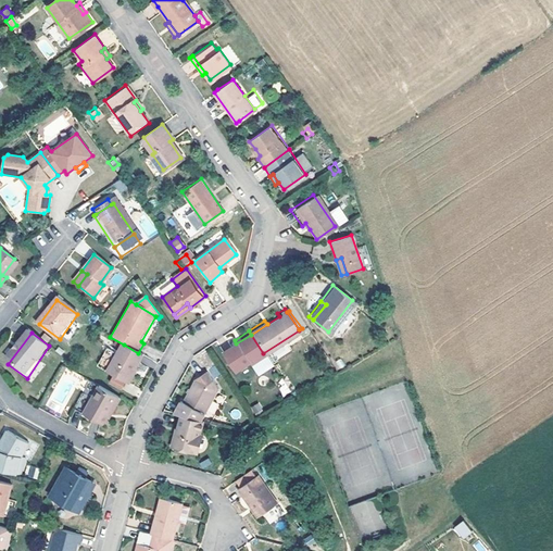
[(236,343),(235,340),(221,349),(234,367),(248,359),(251,364),(264,355),(263,353),(251,335),(236,343)]
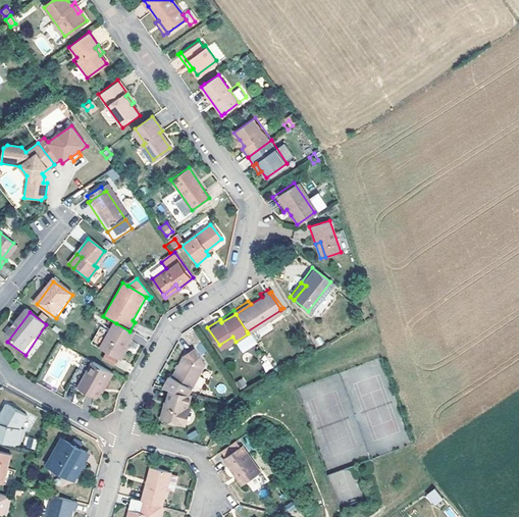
[(130,331),(116,323),(110,332),(101,327),(92,344),(101,349),(118,358),(124,346),(126,347),(135,333),(130,331)]
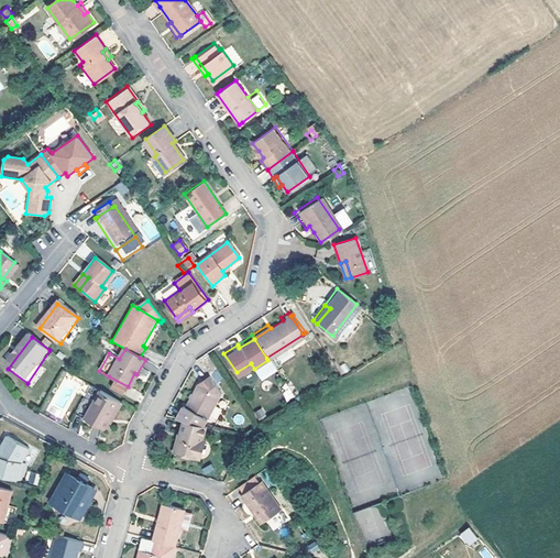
[(274,370),(267,360),(254,369),(261,379),(274,370)]
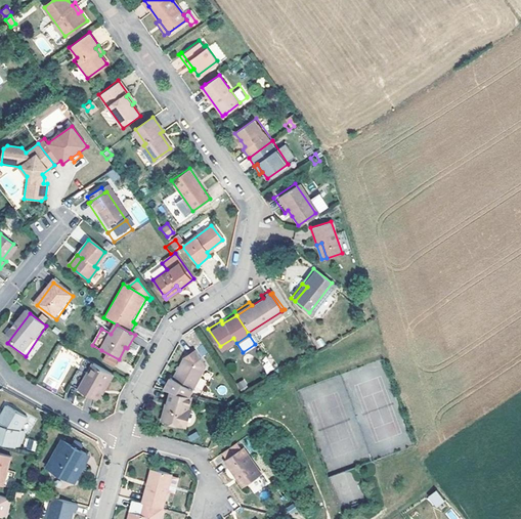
[(125,347),(119,359),(123,361),(130,349),(127,348),(125,347)]
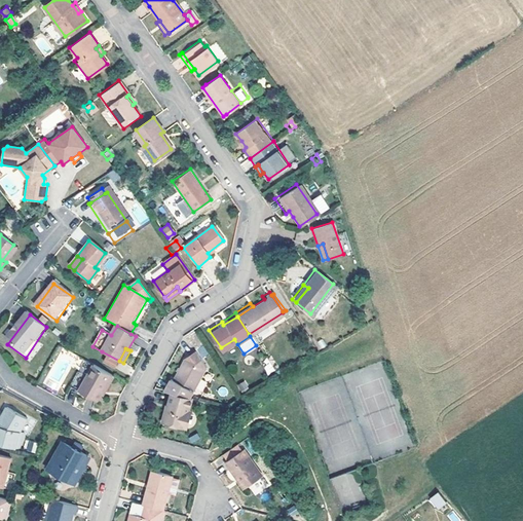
[(186,397),(204,366),(195,350),(183,357),(171,378),(166,376),(160,389),(169,392),(186,397)]
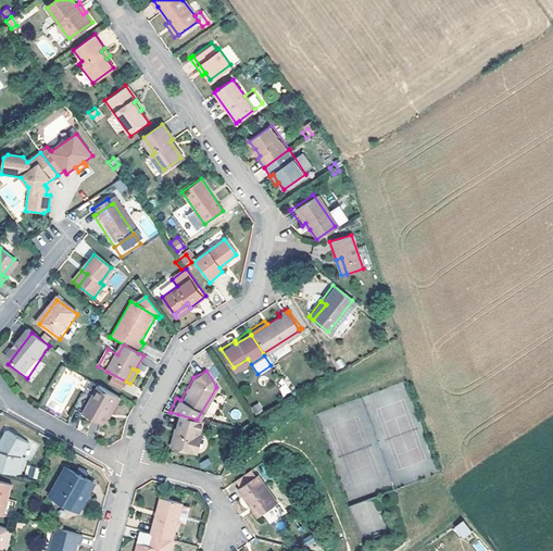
[(113,375),(109,384),(121,390),(125,383),(113,375)]
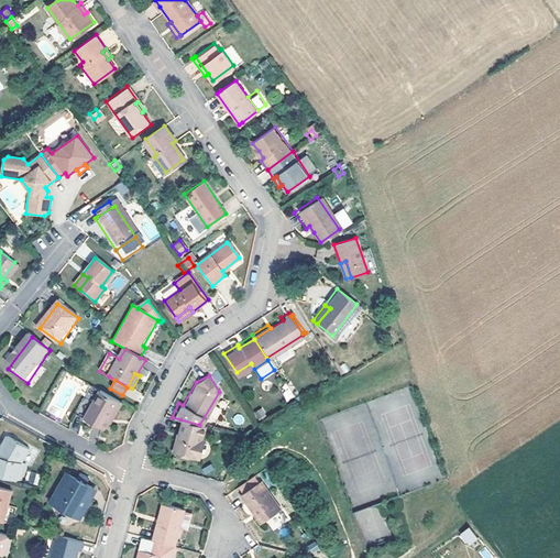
[(114,412),(119,414),(123,406),(99,393),(92,405),(85,402),(77,416),(105,430),(109,423),(114,412)]
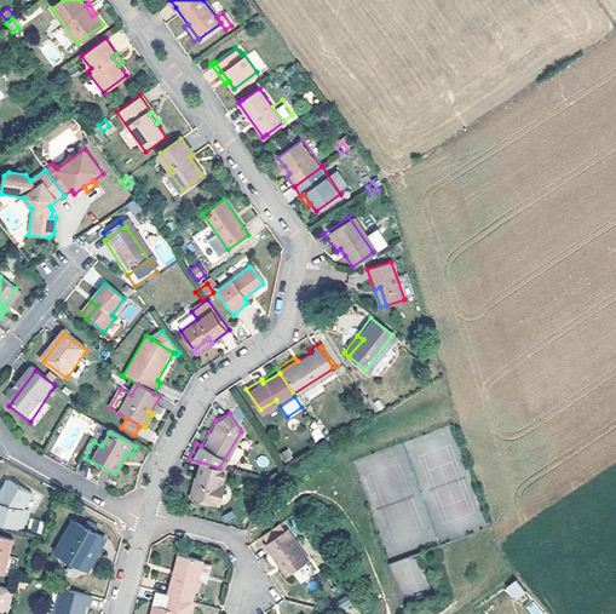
[(125,468),(131,455),(126,453),(120,465),(125,468)]
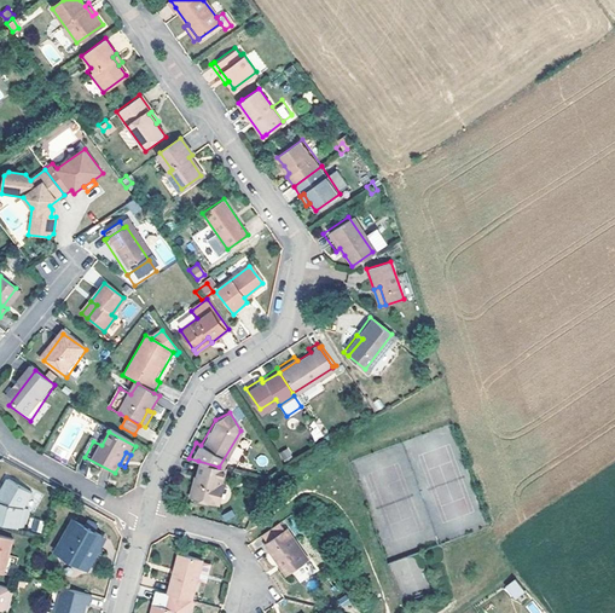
[(280,468),(290,463),(284,454),(276,460),(280,468)]
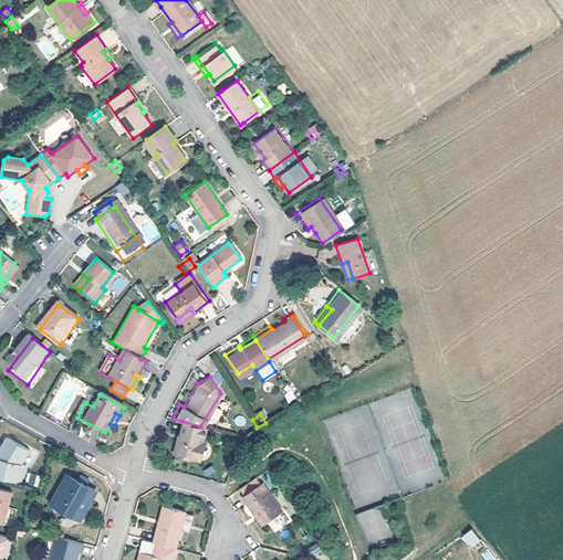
[(200,426),(181,421),(173,452),(194,457),(199,440),(204,428),(200,426)]
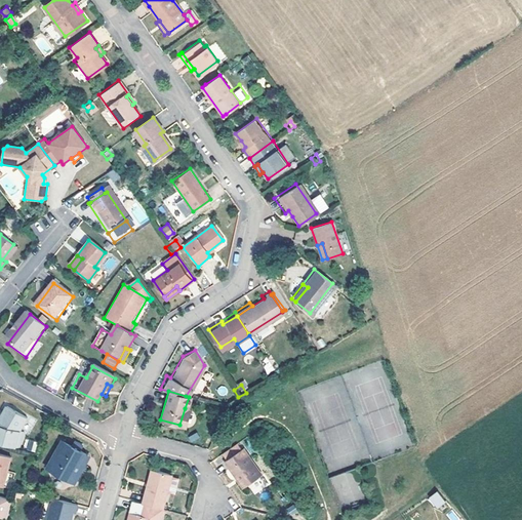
[(0,446),(15,450),(19,434),(16,431),(23,422),(3,407),(0,411),(0,446)]
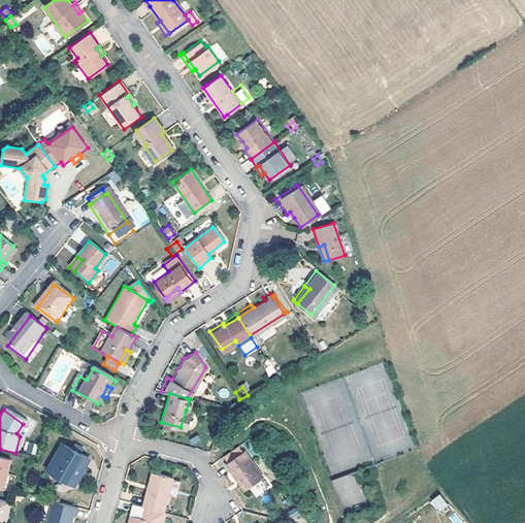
[(190,413),(186,411),(181,427),(185,428),(190,413)]
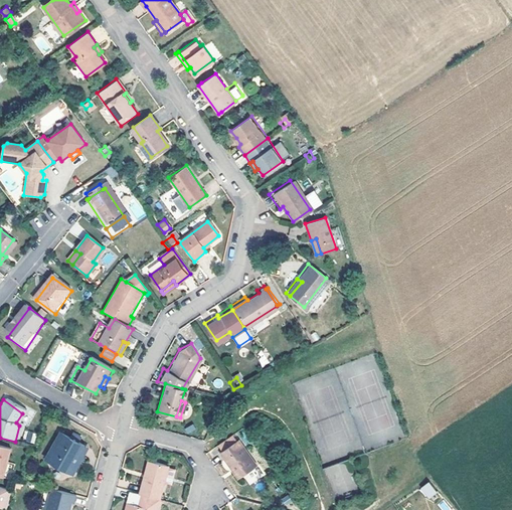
[(70,477),(76,465),(71,463),(81,445),(56,432),(51,443),(56,446),(47,464),(70,477)]
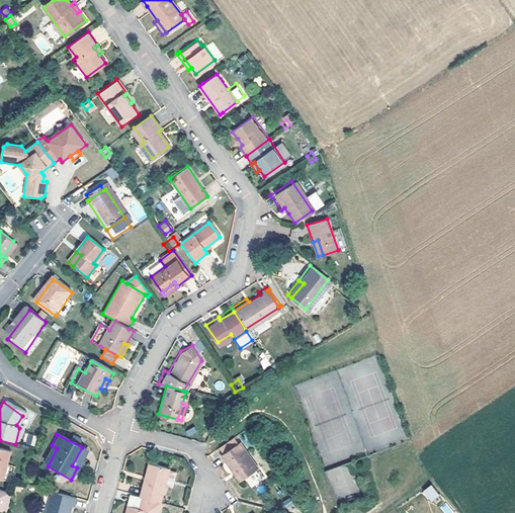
[(224,454),(238,445),(233,438),(219,447),(224,454)]
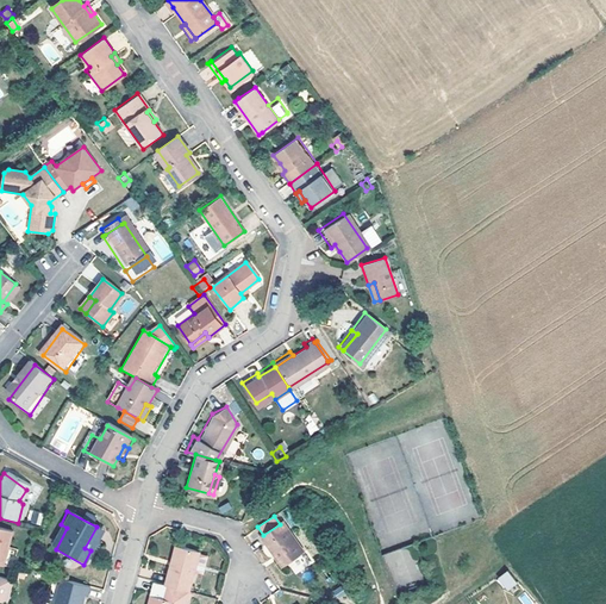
[(37,531),(39,520),(29,517),(26,529),(37,531)]
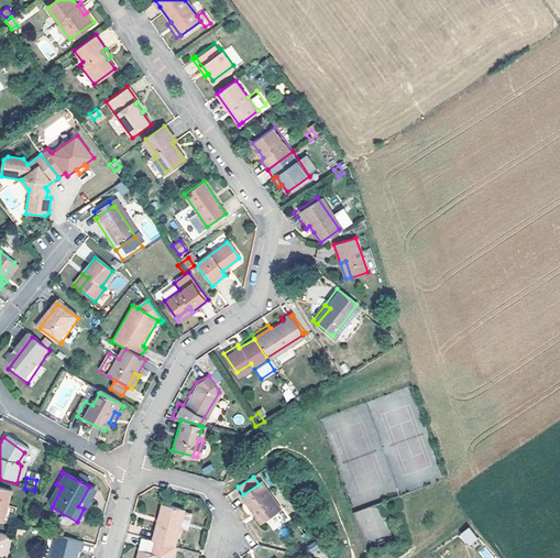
[(243,494),(240,496),(260,524),(281,511),(261,482),(259,484),(243,494)]
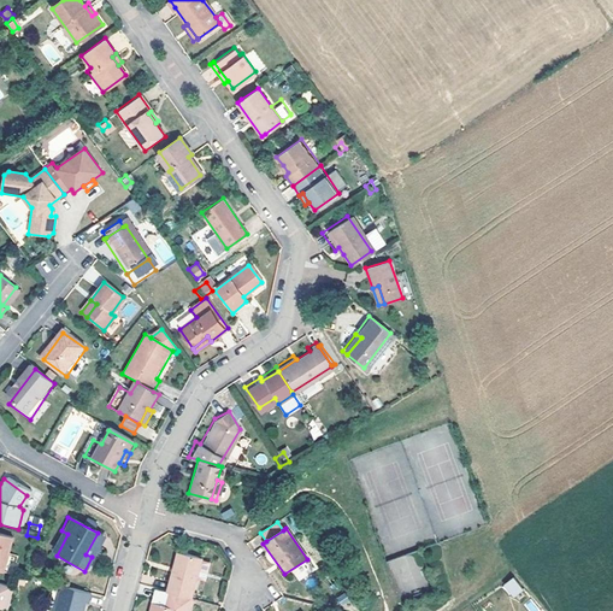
[(68,534),(62,530),(51,552),(57,556),(68,534)]
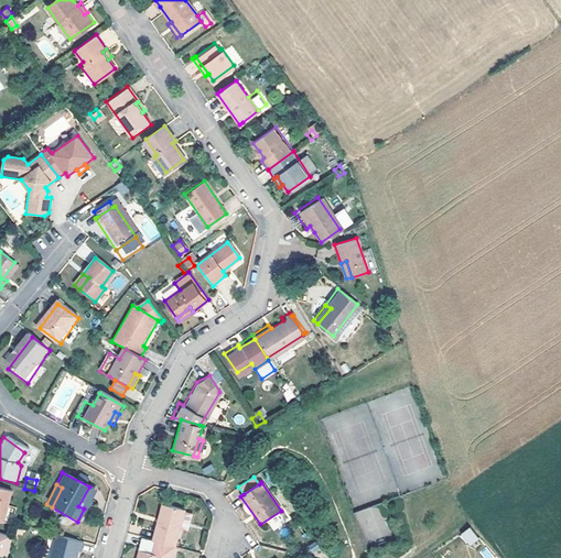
[(78,506),(84,509),(95,489),(89,487),(78,506)]
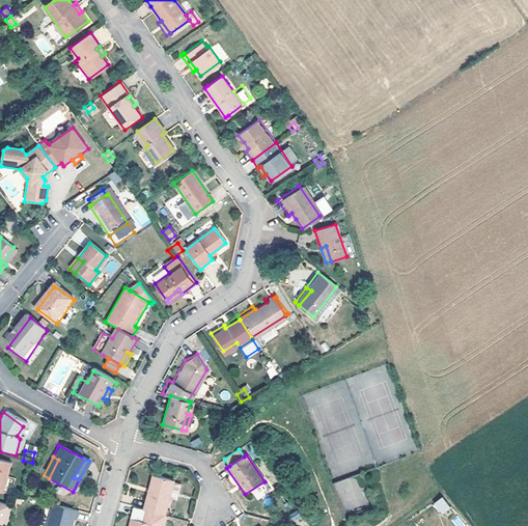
[(8,464),(0,461),(0,494),(8,464)]
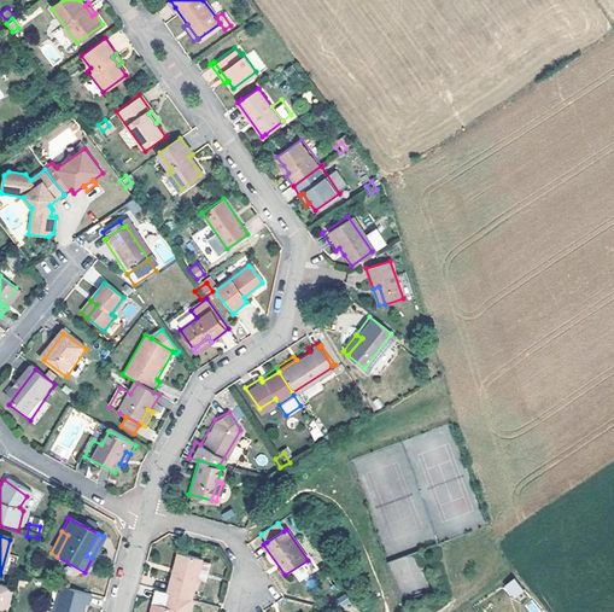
[(177,553),(176,558),(173,572),(168,570),(163,592),(168,593),(188,599),(199,559),(177,553)]
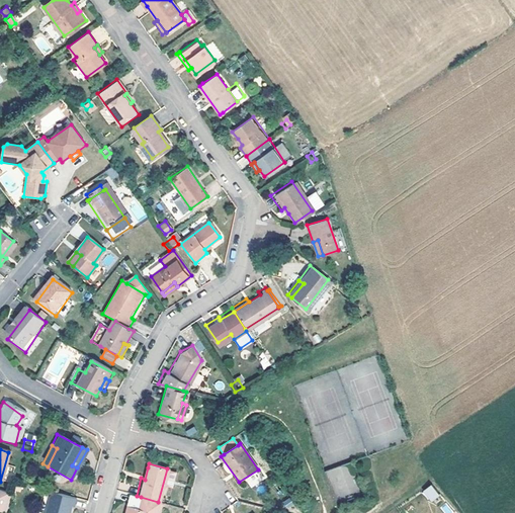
[(323,477),(334,505),(356,496),(346,467),(323,477)]
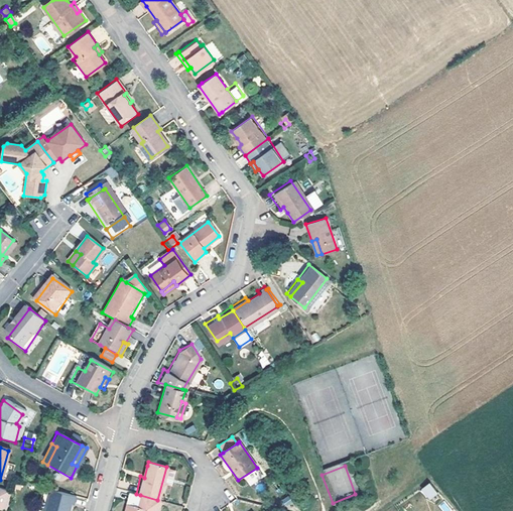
[(436,494),(427,484),(419,491),(428,501),(436,494)]
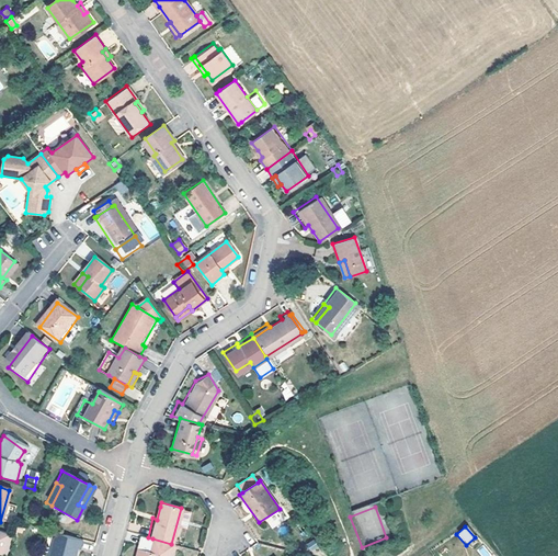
[(72,555),(75,551),(77,552),(80,542),(54,534),(48,555),(72,555)]
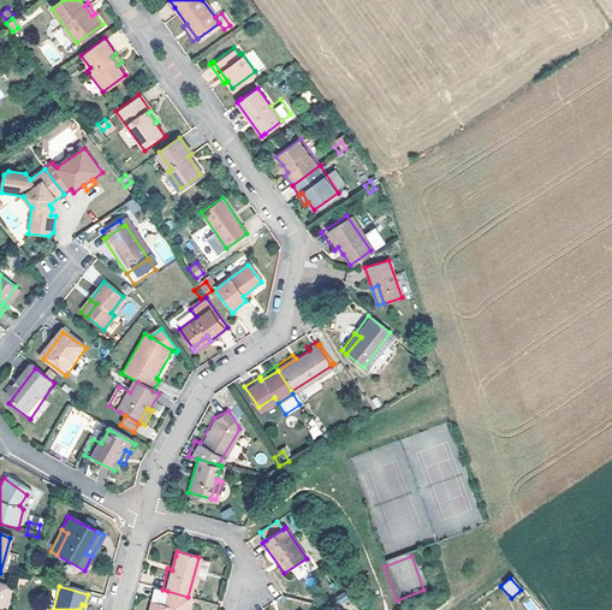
[(152,586),(149,600),(164,604),(167,591),(162,590),(152,586)]
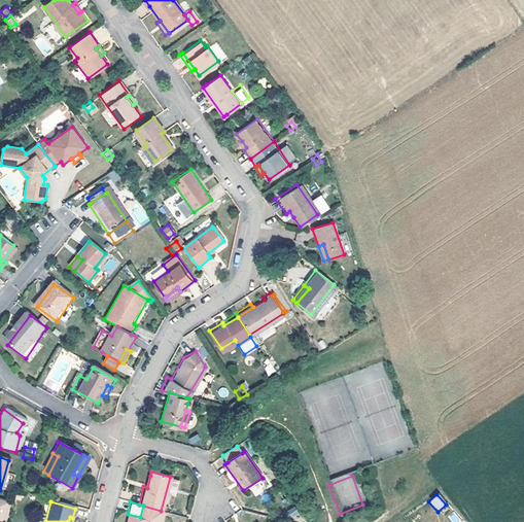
[(158,521),(161,511),(143,506),(140,517),(128,514),(126,521),(158,521)]
